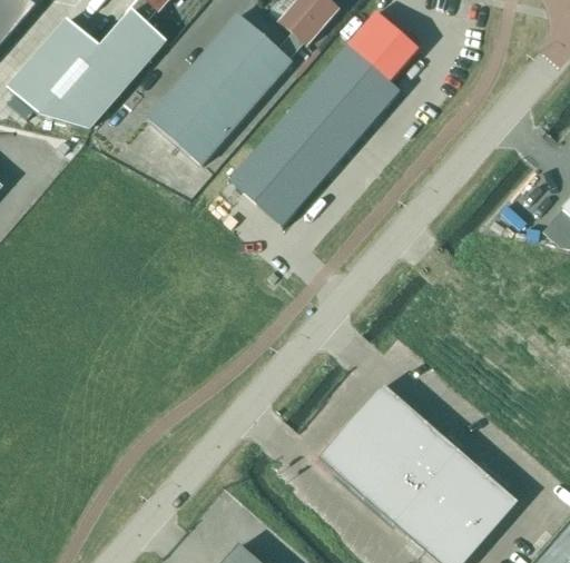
[(0,0),(0,45),(39,0),(0,0)]
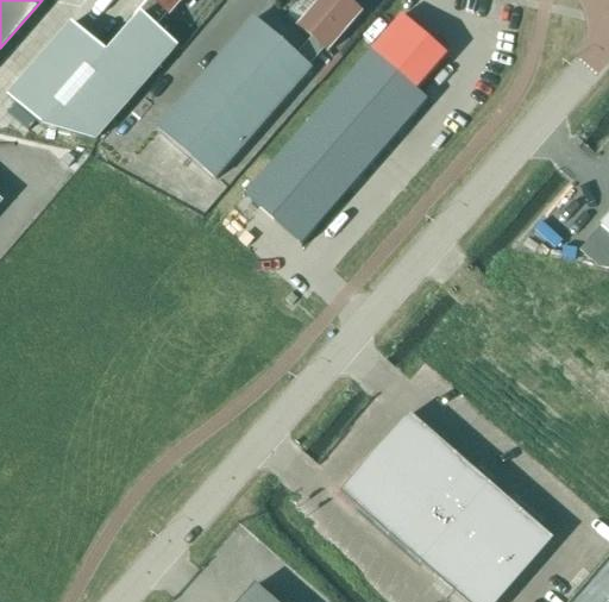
[(43,123),(95,136),(177,42),(156,23),(168,8),(169,10),(177,0),(144,0),(133,13),(137,16),(107,49),(71,18),(7,92),(43,123)]
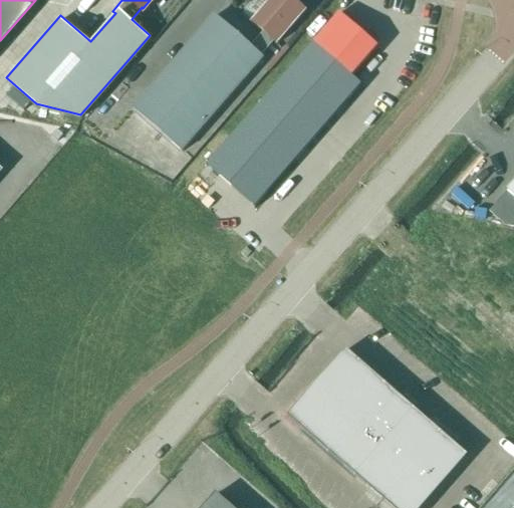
[(269,0),(253,19),(263,28),(250,42),(214,11),(133,104),(182,148),(263,53),(261,51),(273,37),(276,39),(304,7),(296,0),(269,0)]
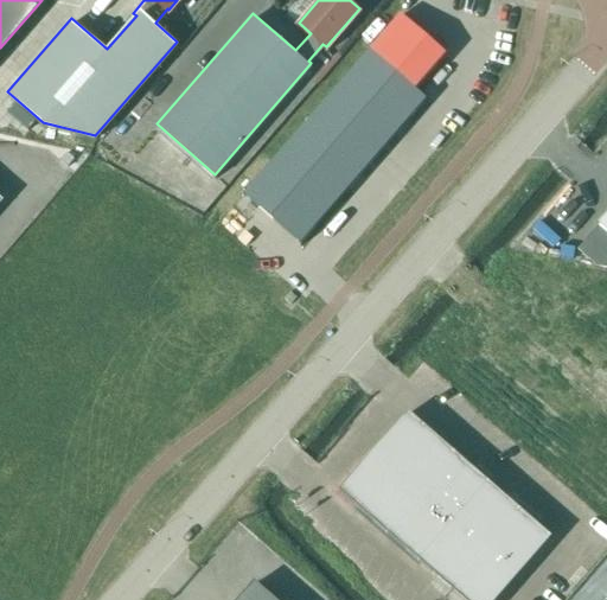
[(400,10),(243,191),(244,190),(300,240),(300,241),(427,95),(426,95),(415,87),(445,51),(400,12),(401,11),(400,10)]
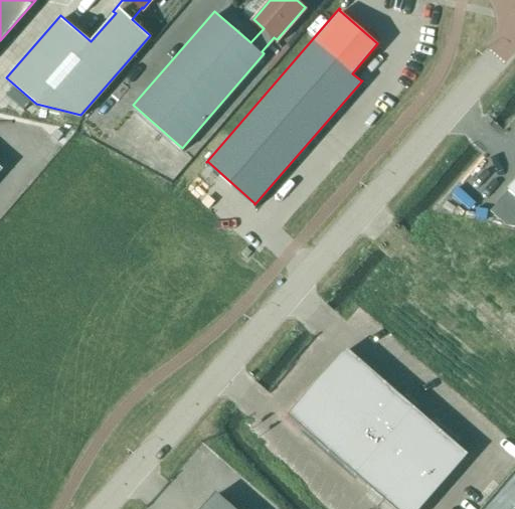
[(397,508),(418,508),(469,453),(346,346),(288,413),(397,508)]
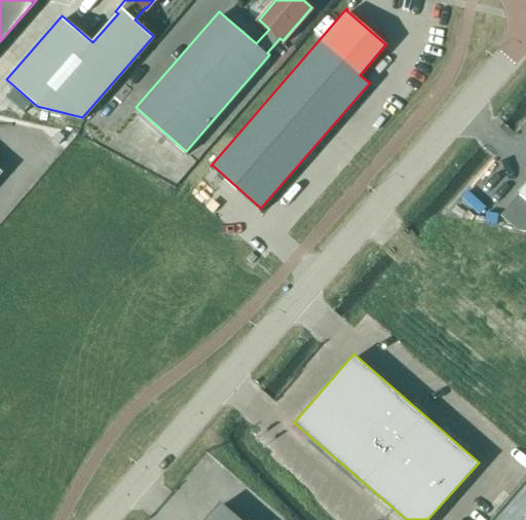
[(242,519),(221,500),(203,519),(242,519)]
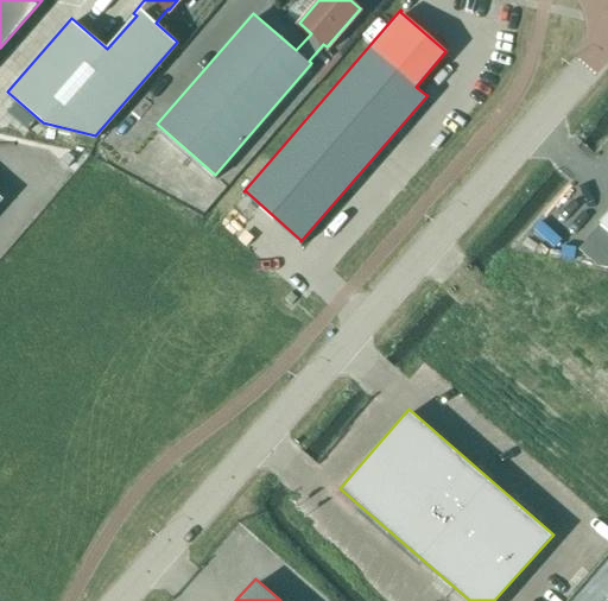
[(607,600),(607,587),(595,600),(607,600)]
